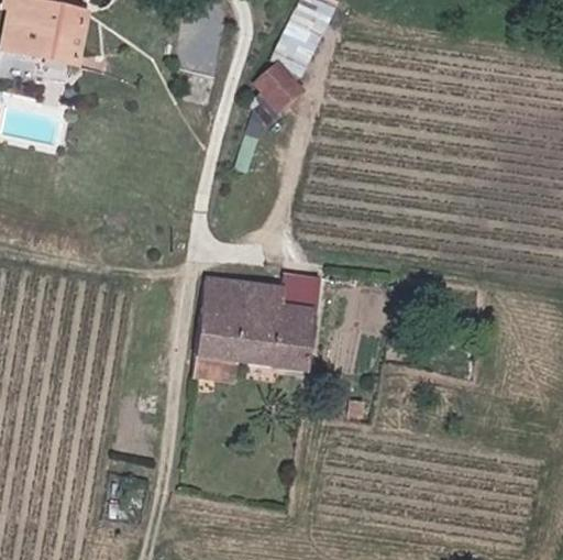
[(39,44),(74,50),(80,6),(41,0),(1,0),(1,2),(10,3),(2,50),(36,55),(39,44)]
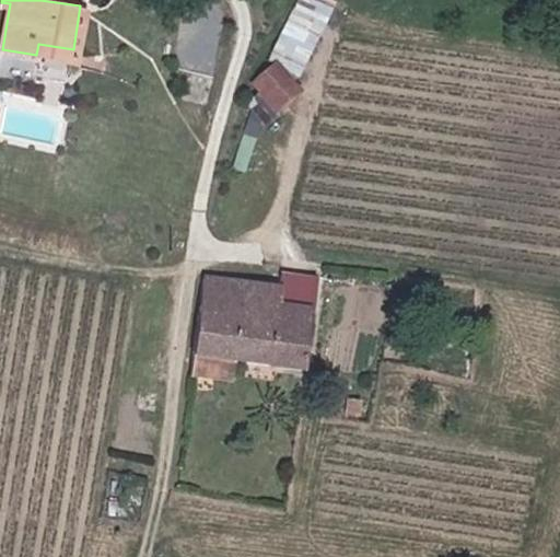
[(299,67),(336,0),(298,0),(270,51),(299,67)]
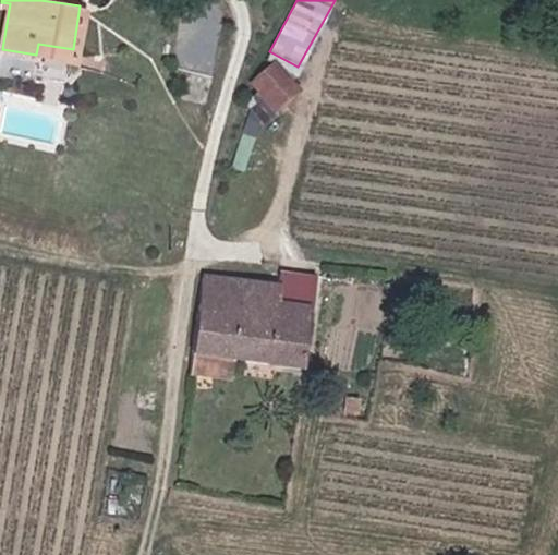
[(71,60),(73,49),(38,44),(36,55),(71,60)]
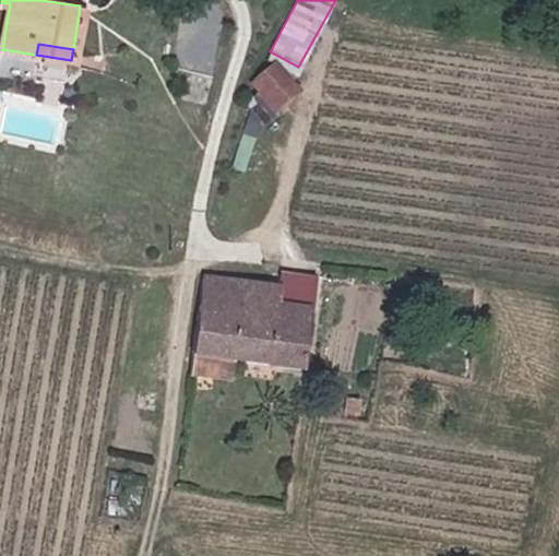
[(280,107),(302,89),(277,59),(256,78),(280,107)]
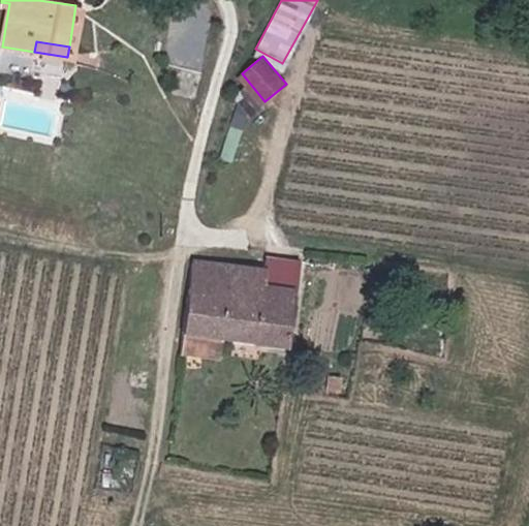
[(267,254),(265,268),(263,281),(292,285),(299,285),(302,259),(267,254)]
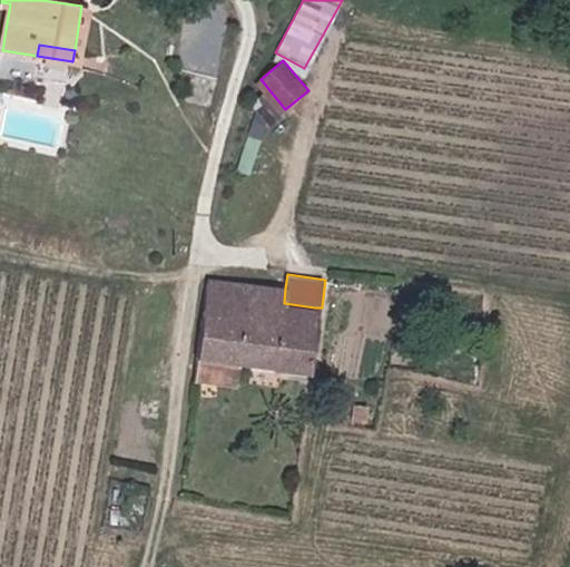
[(285,289),(208,279),(196,378),(233,382),(236,362),(307,371),(315,308),(284,303),(285,289)]
